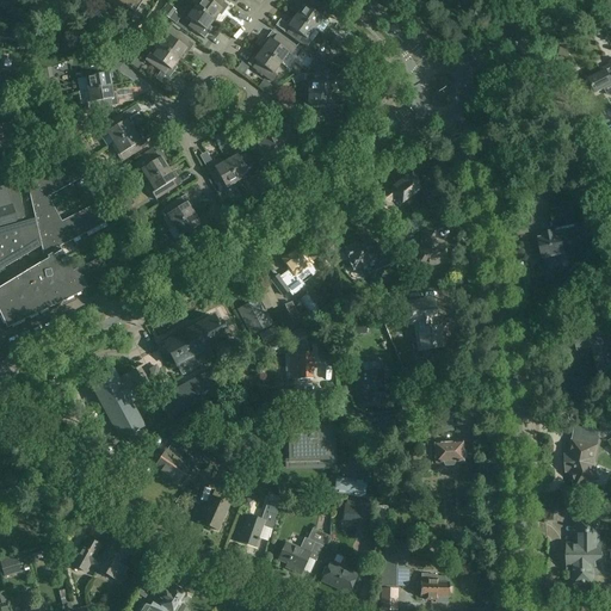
[(112,0),(133,14),(142,0),(112,0)]
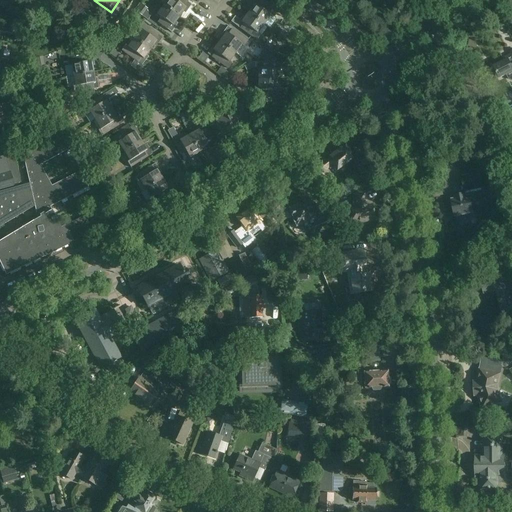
[(166,0),(163,5),(179,17),(185,9),(187,10),(191,5),(183,0),(166,0)]
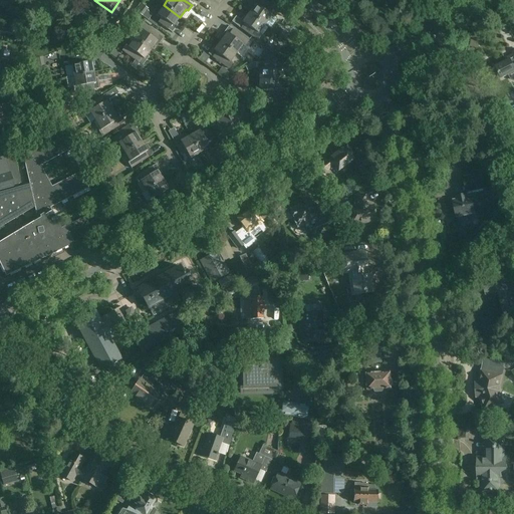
[(253,8),(249,13),(265,24),(269,28),(276,19),(273,17),(277,12),(261,0),(256,0),(251,7),(253,8)]
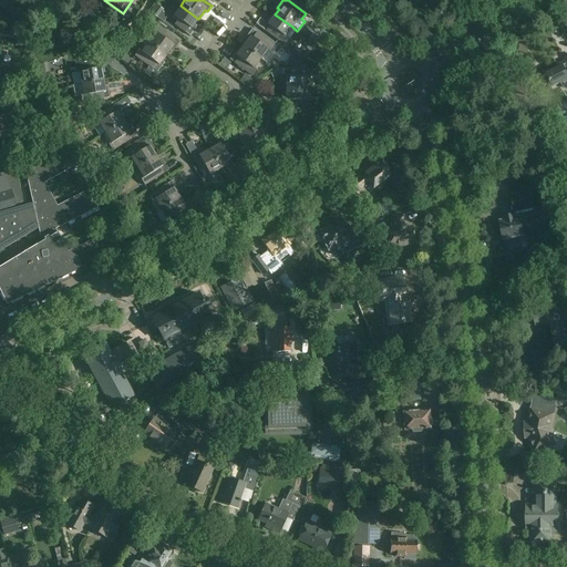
[(164,10),(156,4),(150,12),(157,18),(164,10)]
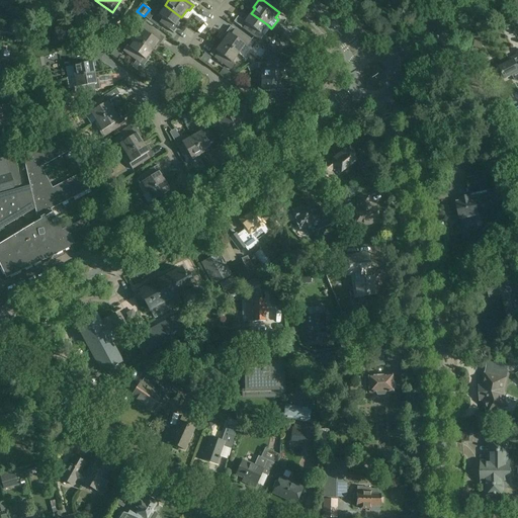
[(181,17),(165,5),(158,14),(163,17),(159,22),(173,32),(177,27),(175,25),(181,17)]
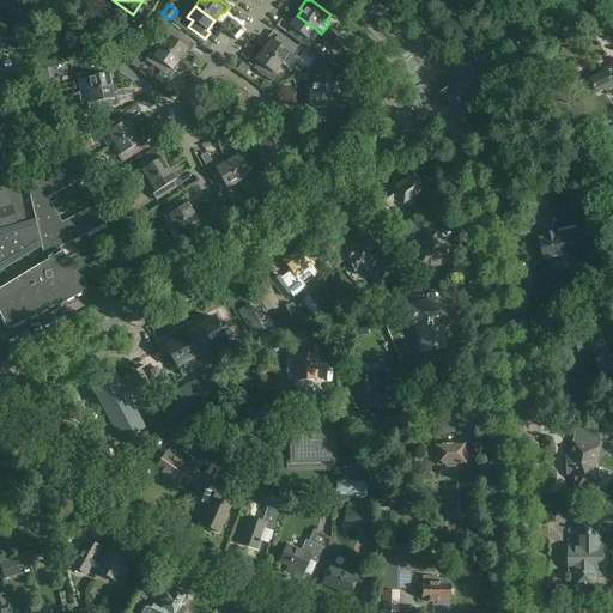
[(316,29),(297,16),(290,26),(281,20),(277,26),(307,48),(311,42),(308,40),(316,29)]
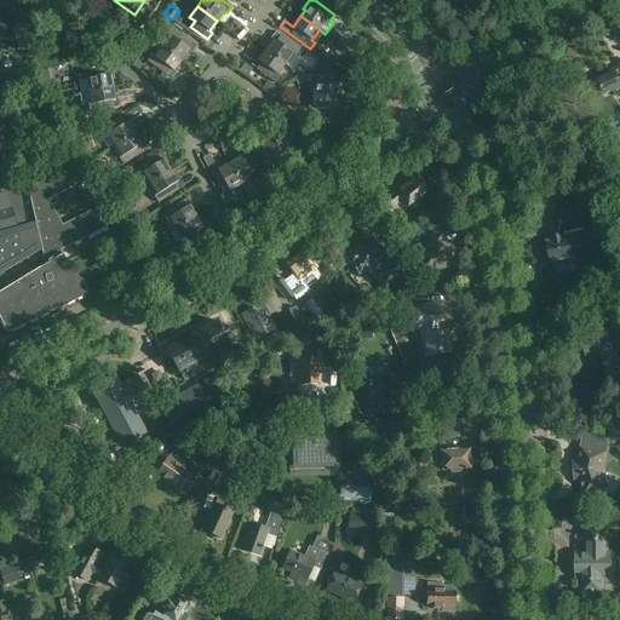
[(336,22),(333,30),(344,33),(346,26),(336,22)]
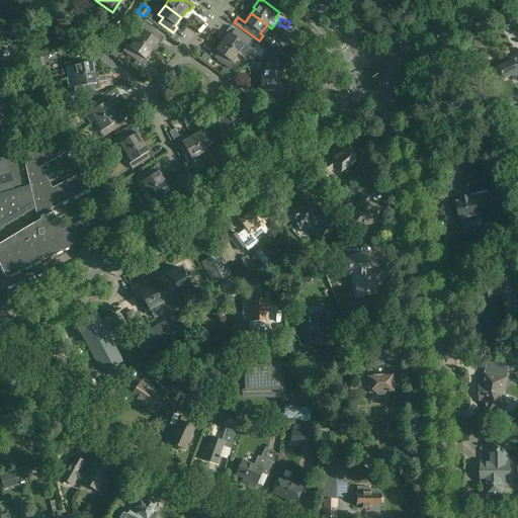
[(142,30),(136,39),(151,52),(158,42),(160,45),(164,38),(144,23),(140,29),(142,30)]
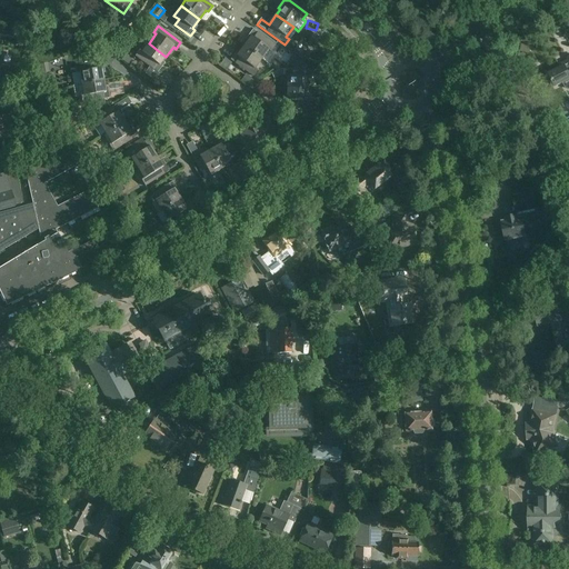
[(250,37),(243,46),(261,59),(268,50),(270,51),(275,46),(252,29),(248,36),(250,37)]
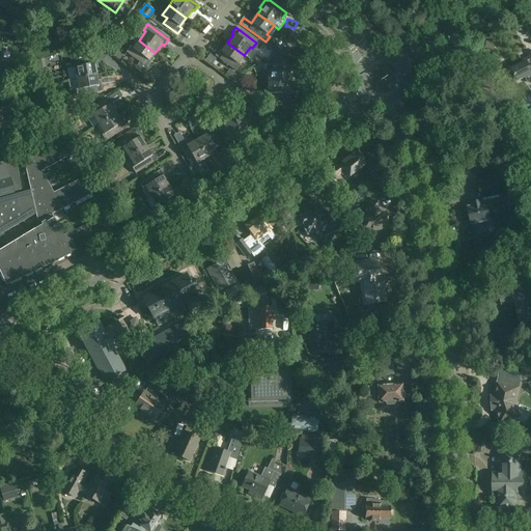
[(155,53),(139,40),(133,49),(130,47),(126,53),(147,68),(151,62),(148,61),(155,53)]
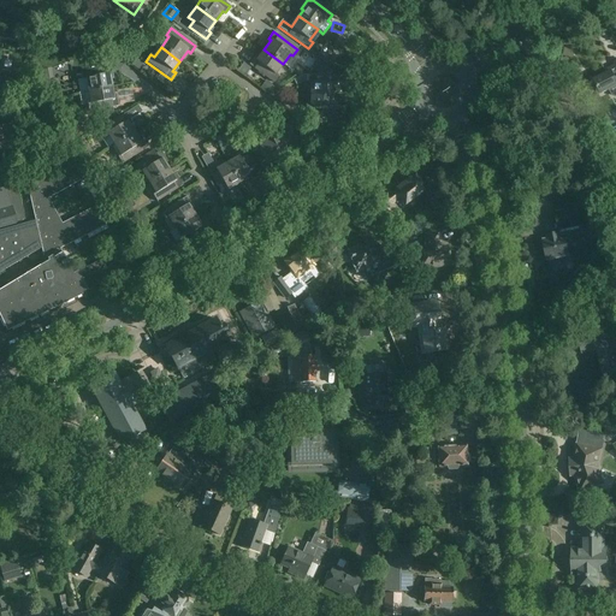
[(283,64),(264,49),(256,60),(254,58),(249,65),(273,82),(278,76),(276,73),(283,64)]
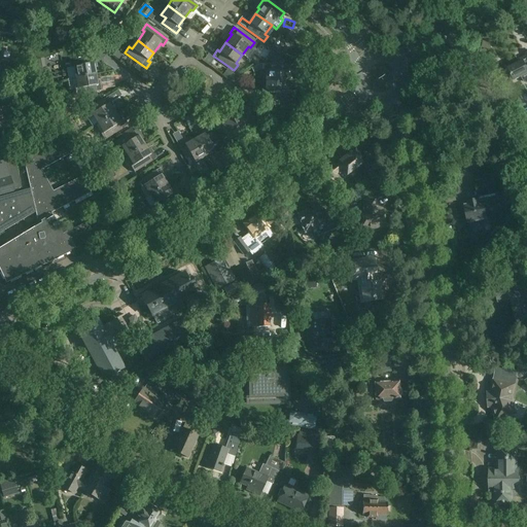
[(68,79),(76,78),(96,74),(94,64),(96,63),(95,57),(69,61),(71,68),(66,69),(68,79)]
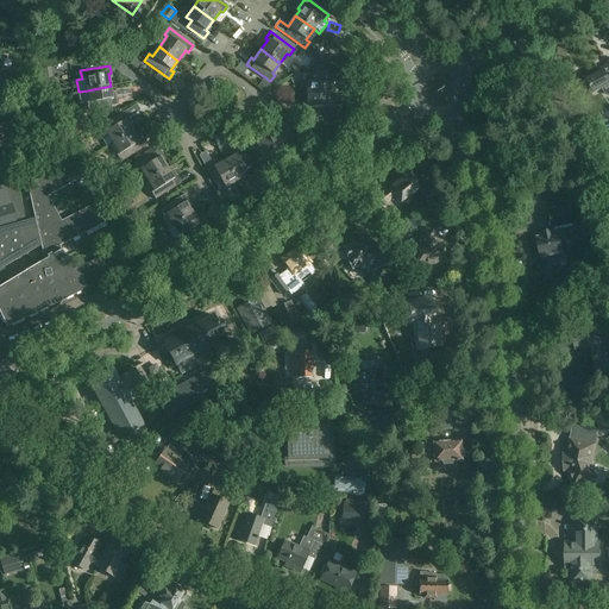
[(608,79),(608,77),(608,76),(608,66),(596,71),(597,74),(588,80),(595,94),(602,89),(606,95),(608,96),(608,95),(608,79)]
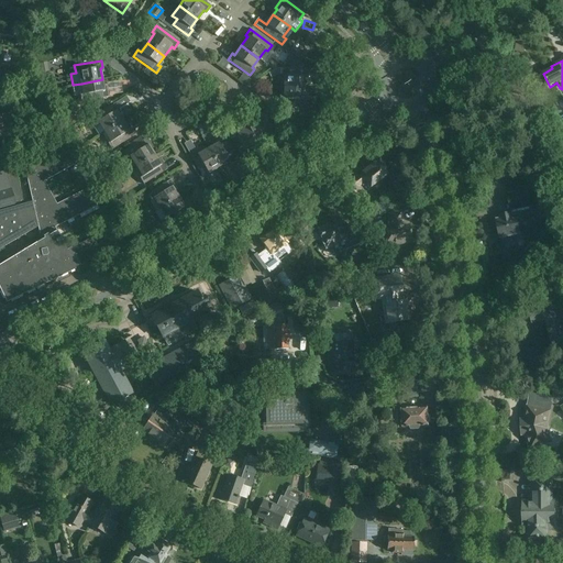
[(284,75),(284,87),(306,88),(306,76),(309,76),(310,69),(283,68),(282,75),(284,75)]
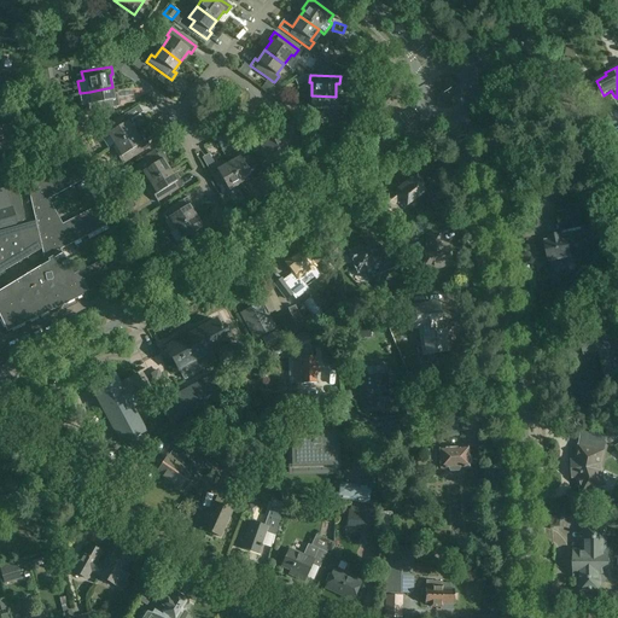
[(52,99),(57,99),(53,81),(42,82),(52,99)]
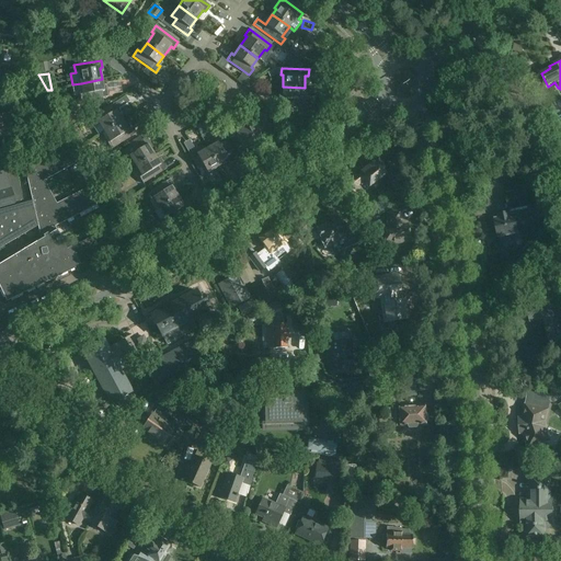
[(104,90),(102,79),(81,83),(83,93),(79,94),(80,102),(94,100),(95,110),(103,105),(103,99),(107,98),(106,90),(104,90)]
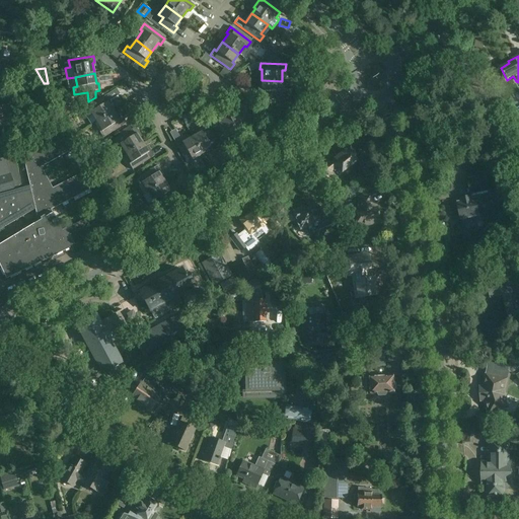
[(282,81),(262,80),(261,90),(258,90),(258,97),(284,98),(285,91),(281,91),(282,81)]
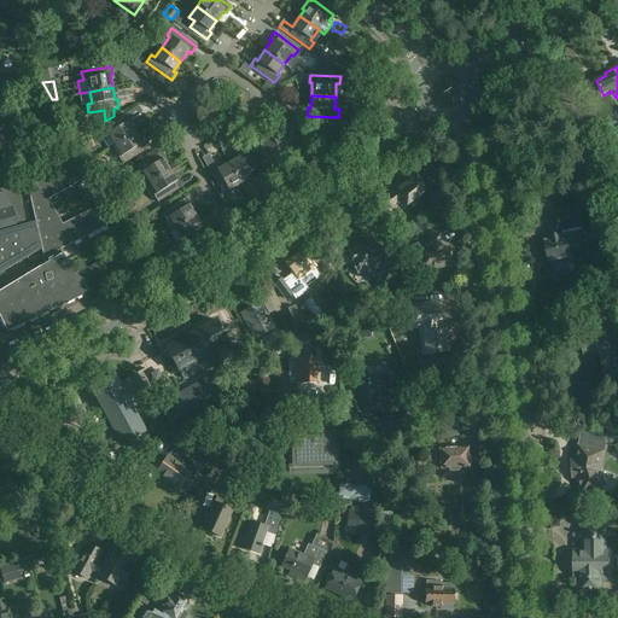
[(109,149),(115,145),(134,133),(130,127),(133,124),(126,114),(100,129),(105,136),(101,138),(109,149)]
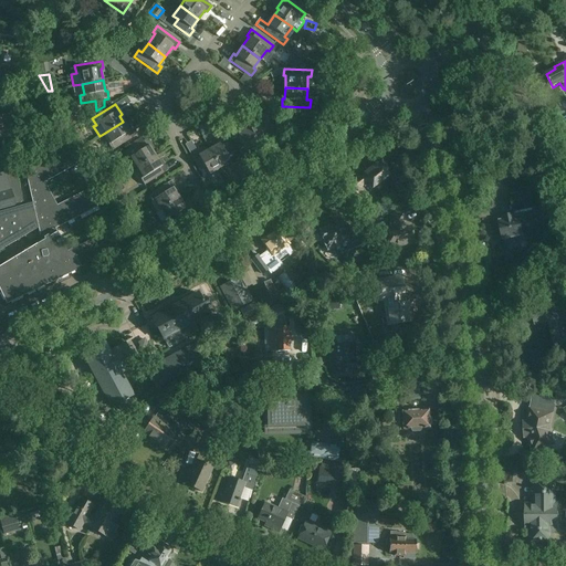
[(258,122),(248,128),(258,147),(268,142),(270,145),(276,142),(262,116),(257,121),(258,122)]
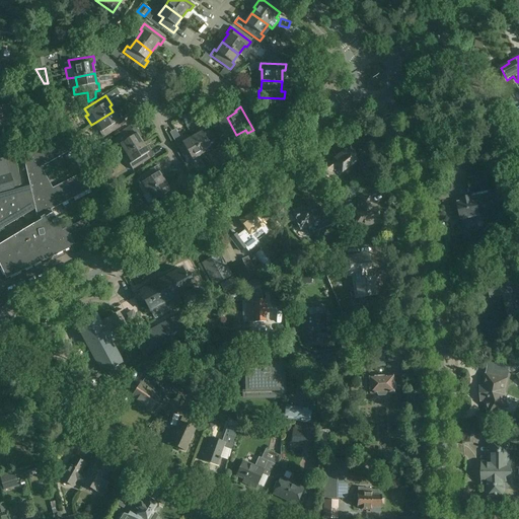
[(118,121),(113,112),(96,122),(101,131),(99,132),(102,138),(124,125),(121,119),(118,121)]
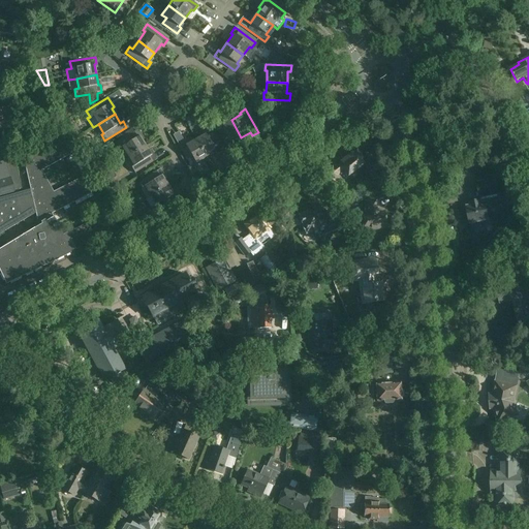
[(241,137),(231,120),(221,125),(220,123),(215,126),(227,149),(234,146),(231,143),(241,137)]
